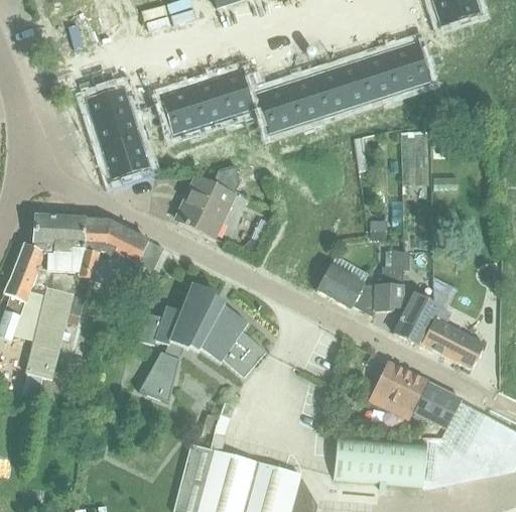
[(129,0),(137,23),(176,10),(172,0),(129,0)]
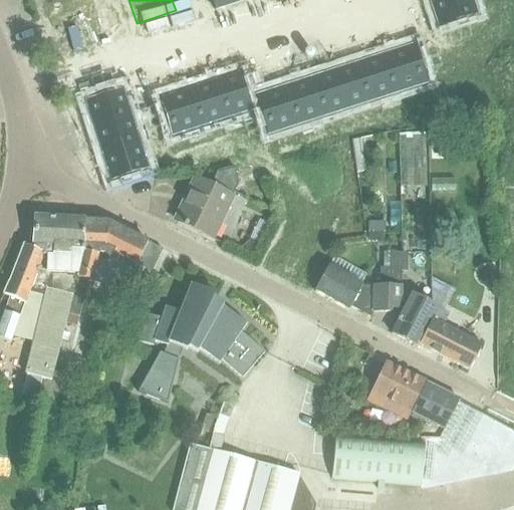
[(431,0),(439,25),(440,25),(478,12),(474,0),(431,0)]
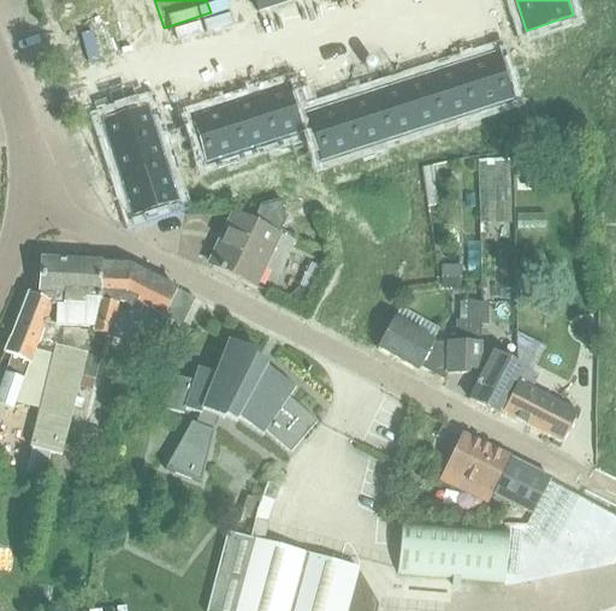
[(497,51),(465,60),(479,107),(487,105),(513,96),(497,51)]
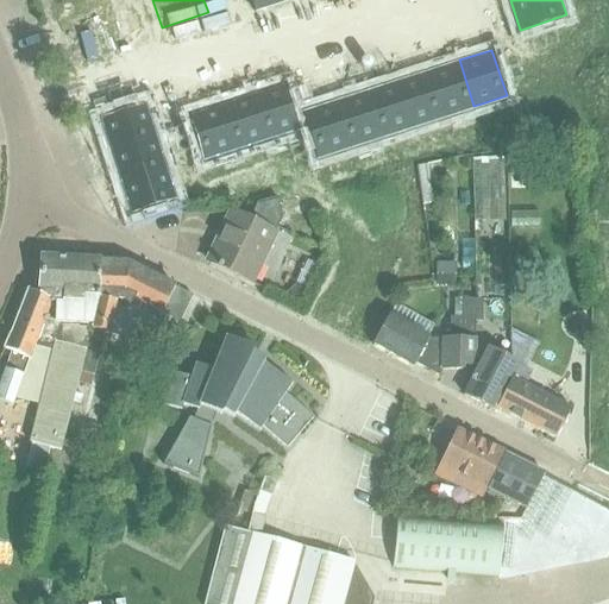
[(459,60),(428,70),(443,117),(473,106),(459,60)]
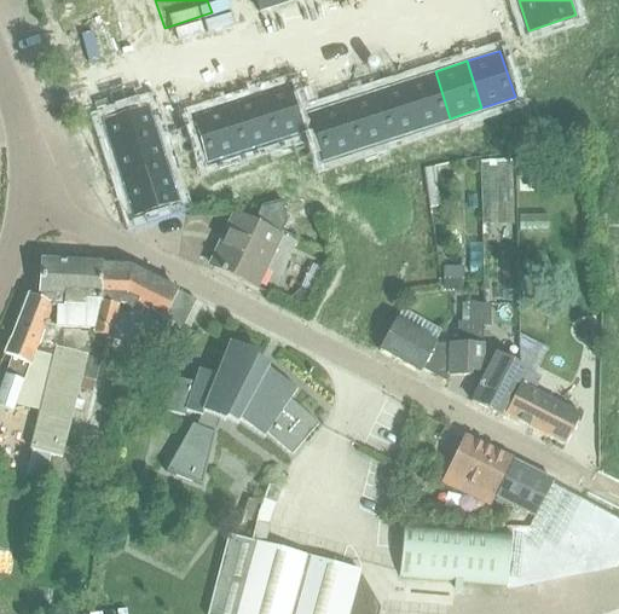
[(435,71),(403,81),(418,128),(450,119),(435,71)]
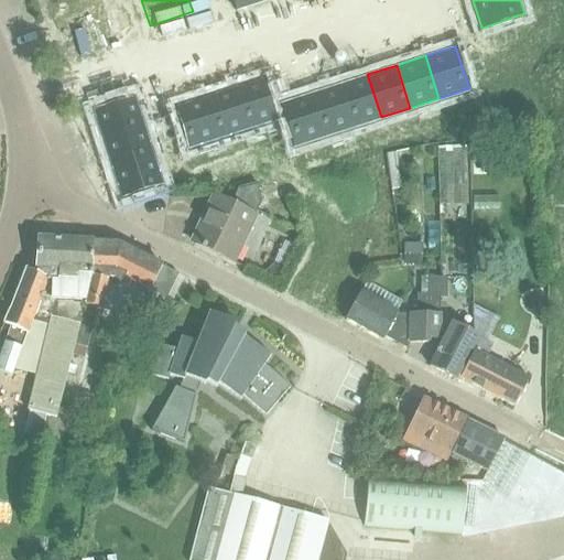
[(367,74),(338,84),(353,127),(381,117),(367,74)]
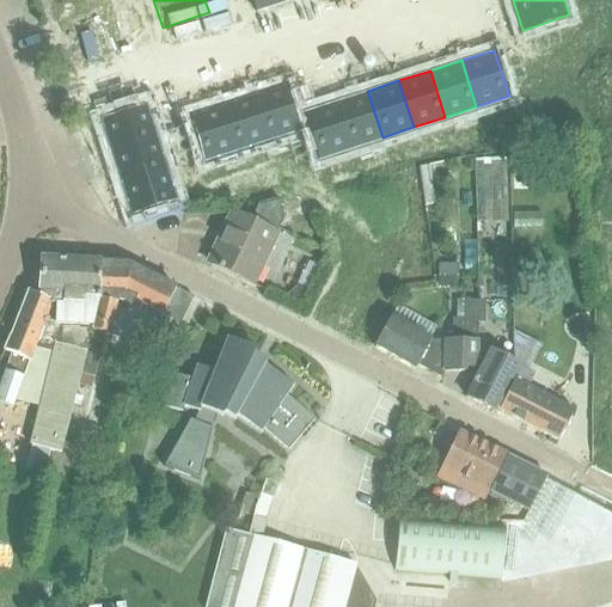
[(285,83),(252,93),(268,140),(300,129),(295,115),(285,83)]
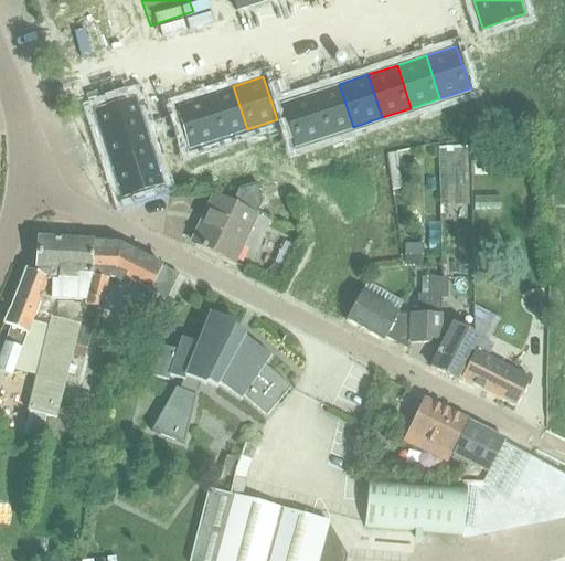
[(339,84),(310,93),(323,136),(353,127),(339,84)]
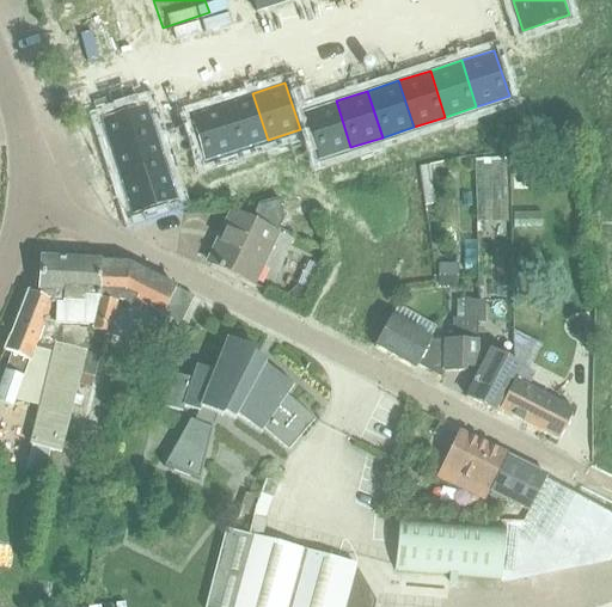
[(252,93),(221,103),(236,149),(268,140),(252,93)]
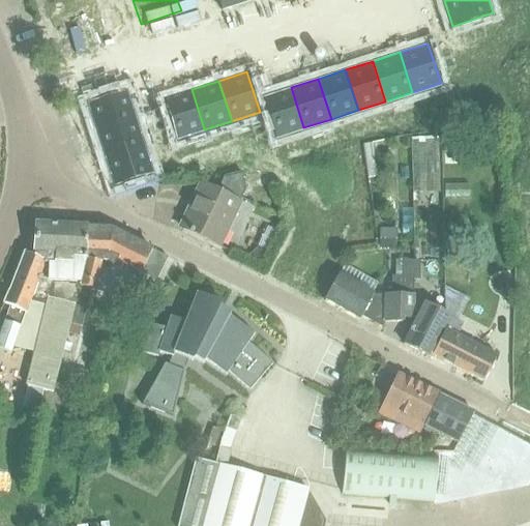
[(291,87),(263,96),(275,137),(295,130),(303,127),(291,87)]
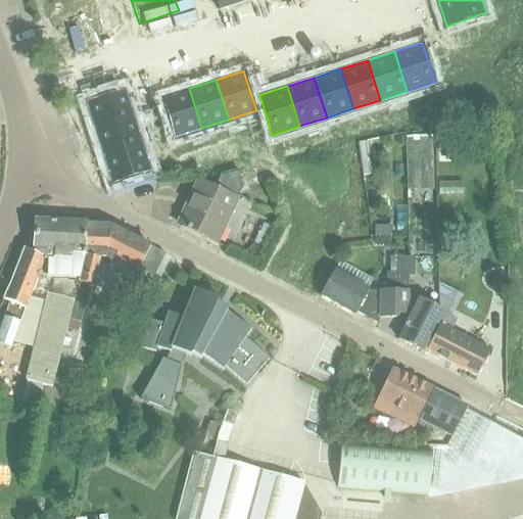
[(87,100),(86,100),(95,128),(135,115),(130,100),(126,87),(87,100)]
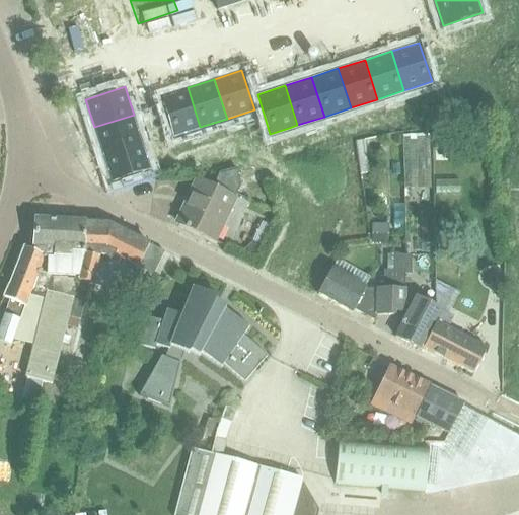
[(188,87),(160,96),(172,136),(200,127),(188,87)]
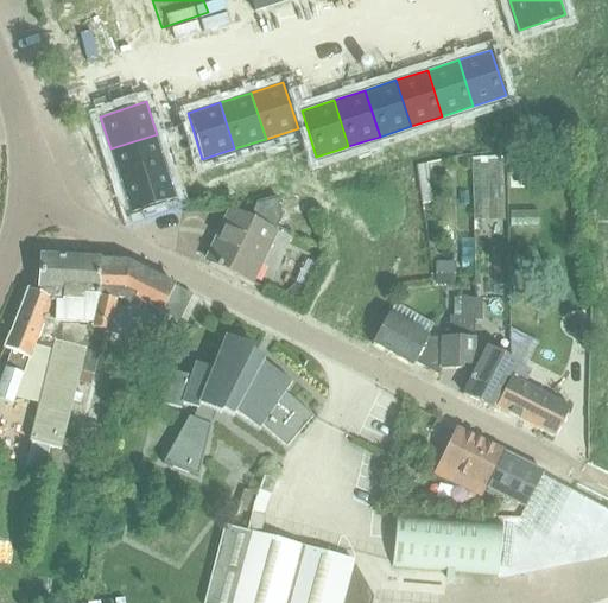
[(179,112),(170,114),(173,128),(183,125),(181,115),(179,112)]
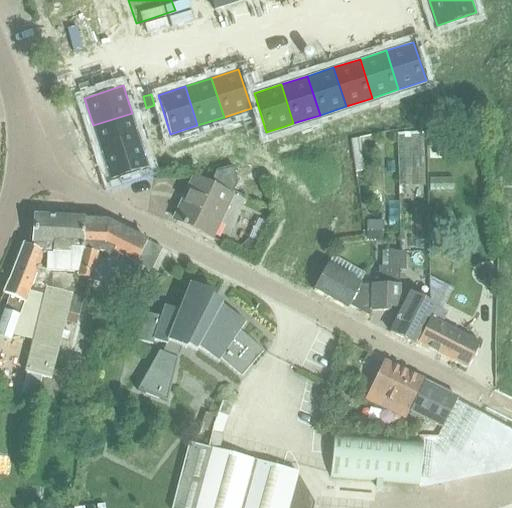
[(154,105),(146,108),(150,119),(158,117),(154,105)]
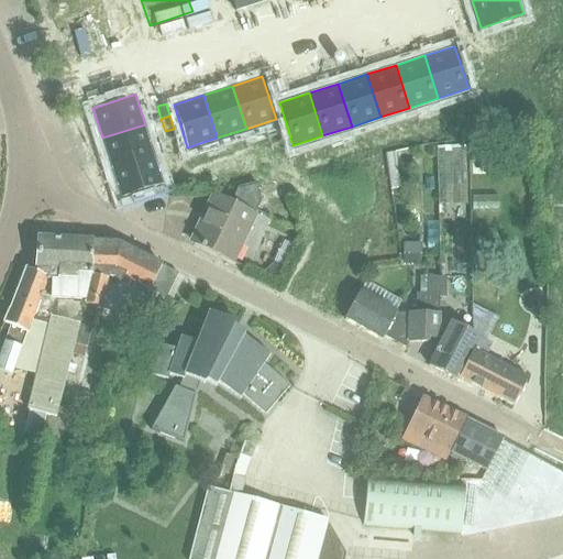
[(459,120),(446,122),(448,131),(461,129),(460,123),(459,120)]
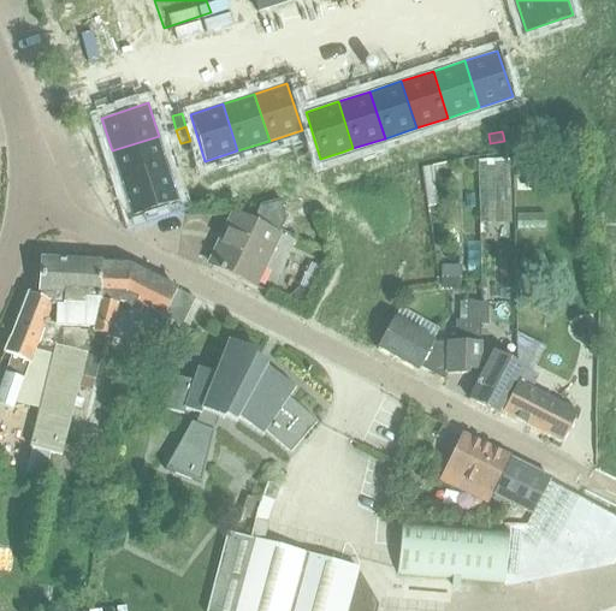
[(489,134),(474,136),(475,146),(490,143),(489,134)]
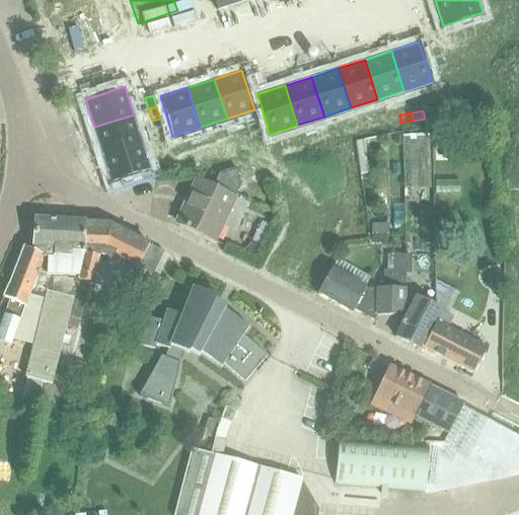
[(134,115),(94,127),(99,144),(102,153),(142,141),(134,115)]
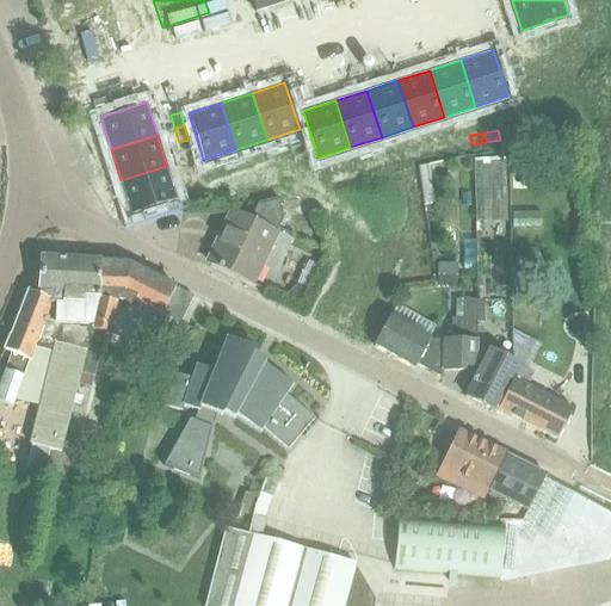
[(434,146),(420,150),(424,160),(437,155),(437,153),(434,146)]
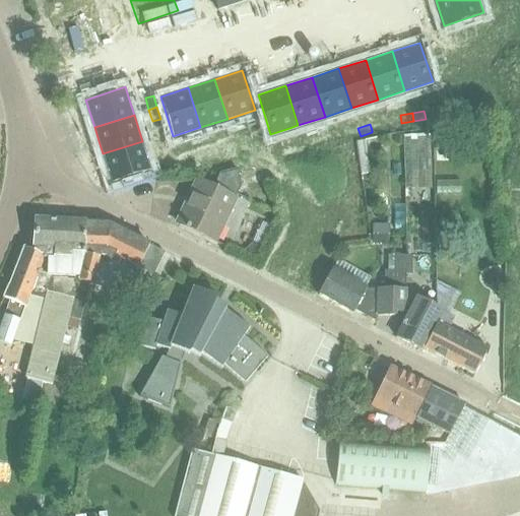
[(243,126),(231,130),(233,137),(234,137),(245,134),(243,126)]
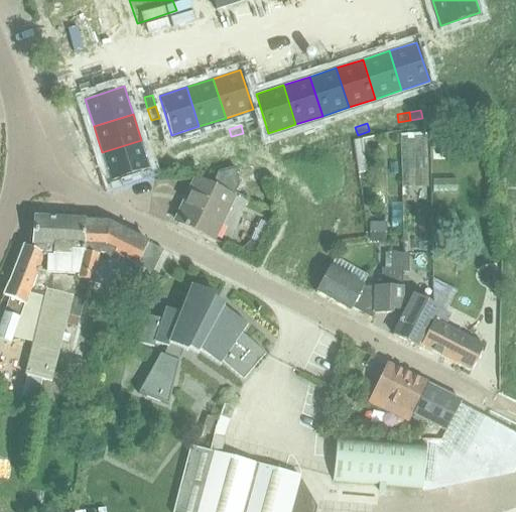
[(355,127),(344,131),(346,138),(352,136),(358,135),(355,127)]
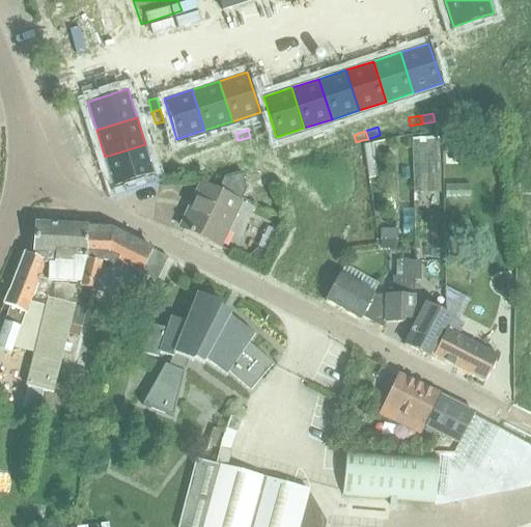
[(168,137),(161,139),(165,151),(172,148),(168,137)]
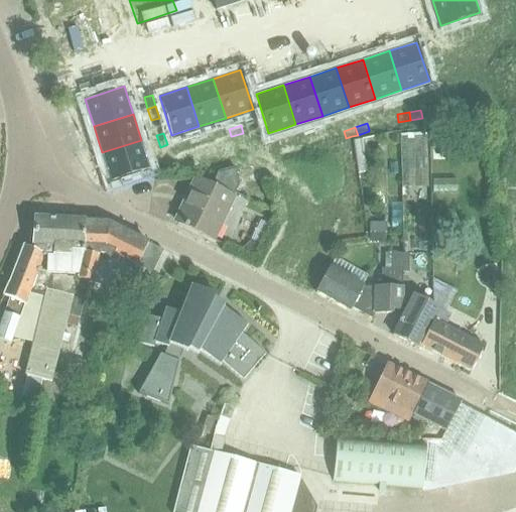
[(311,134),(300,138),(302,146),(314,142),(311,134)]
